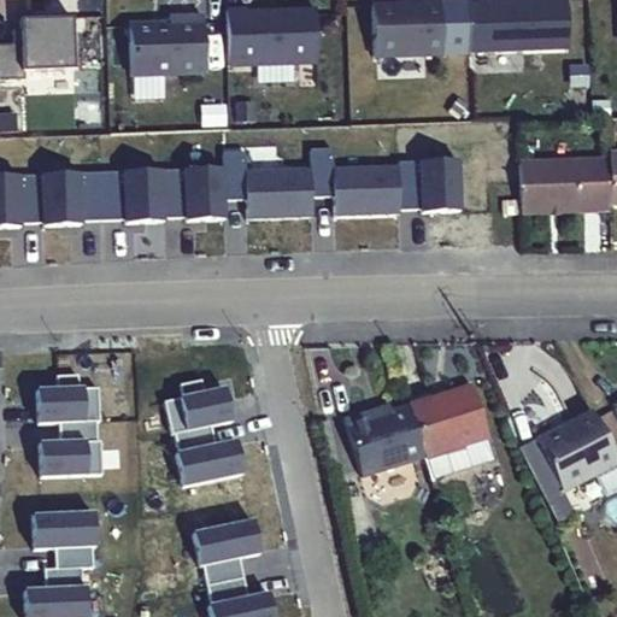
[(466,4),(468,52),(568,48),(565,0),(528,1),(523,6),(513,6),(509,3),(466,4)]
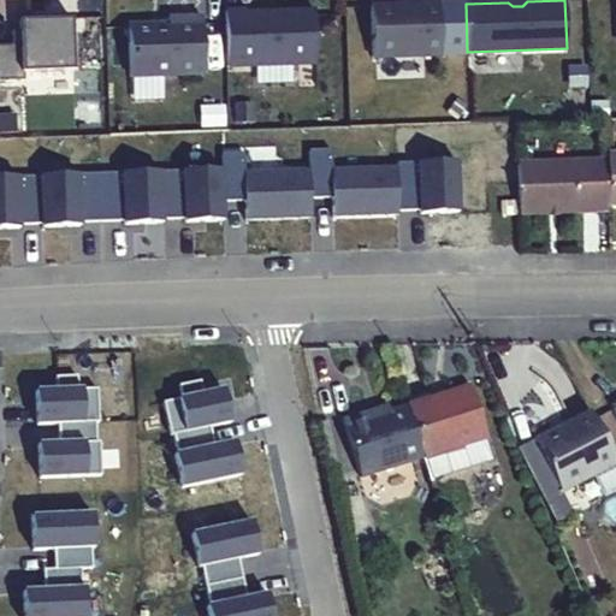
[(372,57),(443,54),(442,3),(419,4),(419,6),(404,7),(401,4),(371,5),(372,57)]
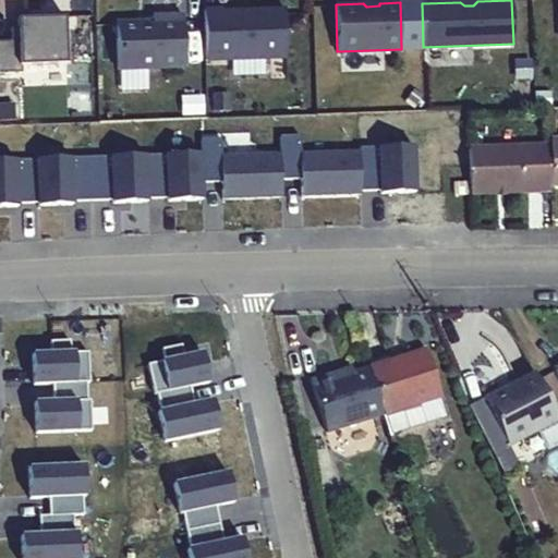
[(205,61),(286,59),(284,11),(222,13),(222,10),(204,11),(205,61)]
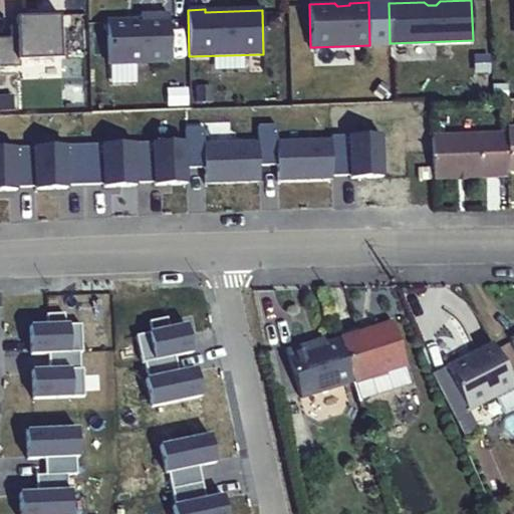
[(0,36),(0,65),(18,65),(18,59),(59,58),(58,14),(15,15),(15,24),(8,24),(8,36),(0,36)]
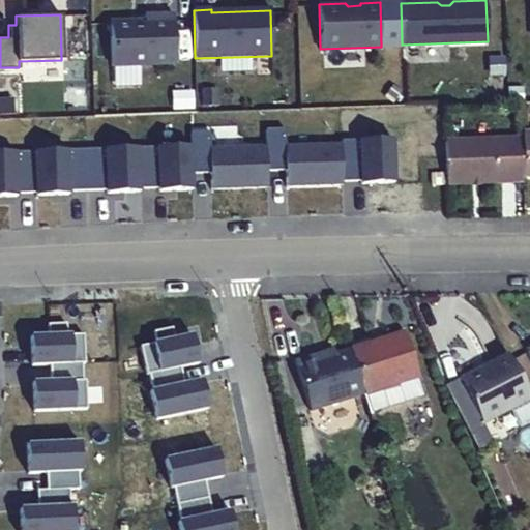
[(111,65),(177,63),(175,15),(145,16),(145,21),(110,22),(111,65)]
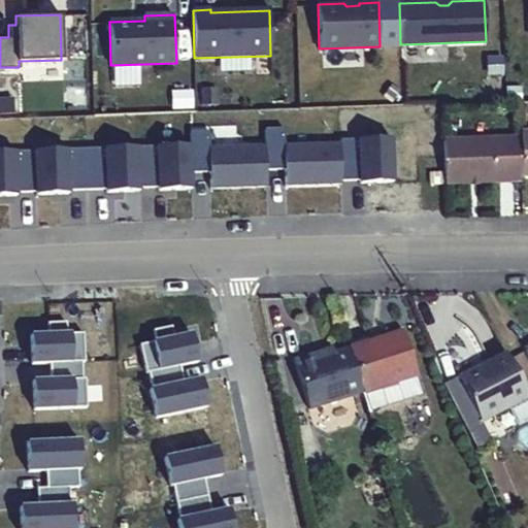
[(521,178),(521,134),(441,136),(444,180),(521,178)]
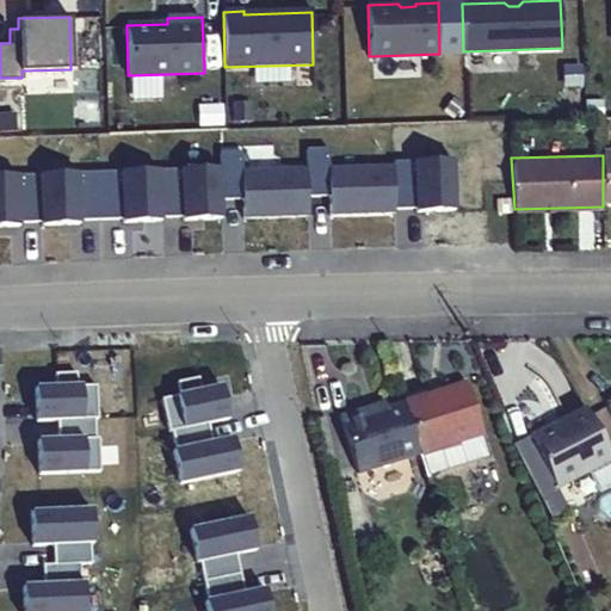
[(497,211),(511,210),(511,197),(495,198),(497,211)]
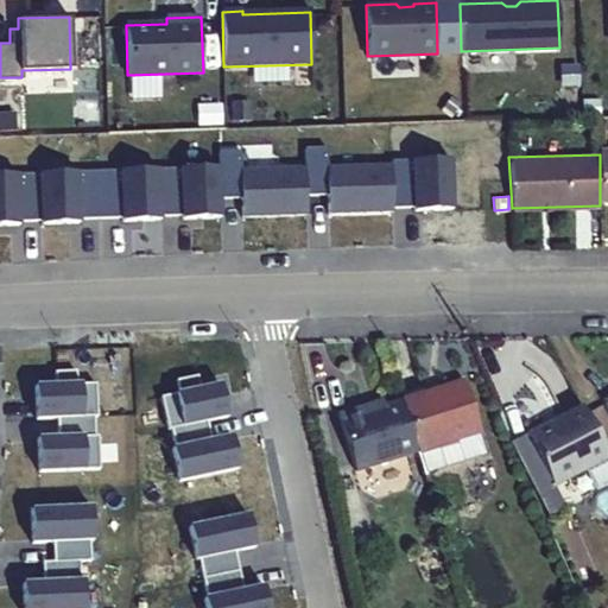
[(393,406),(409,458),(415,477),(454,466),(448,447),(475,438),(460,387),(393,406)]
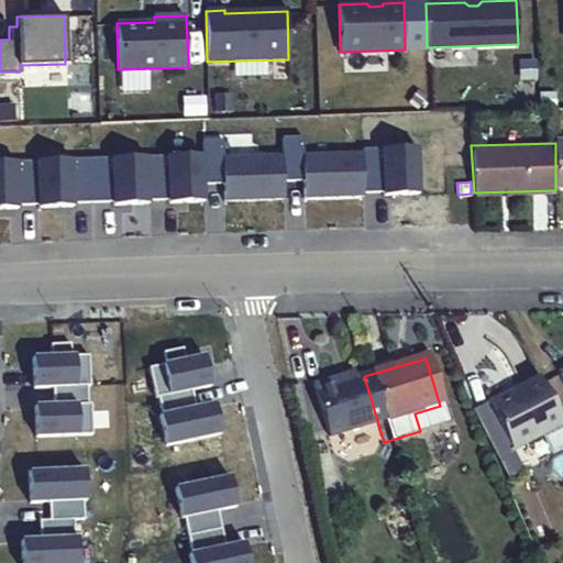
[(562,365),(547,375),(562,407),(562,365)]
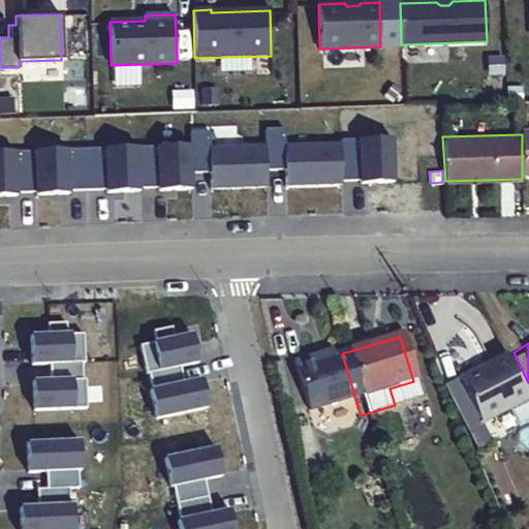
[(355,399),(342,353),(309,364),(308,359),(285,365),(300,414),(355,399)]
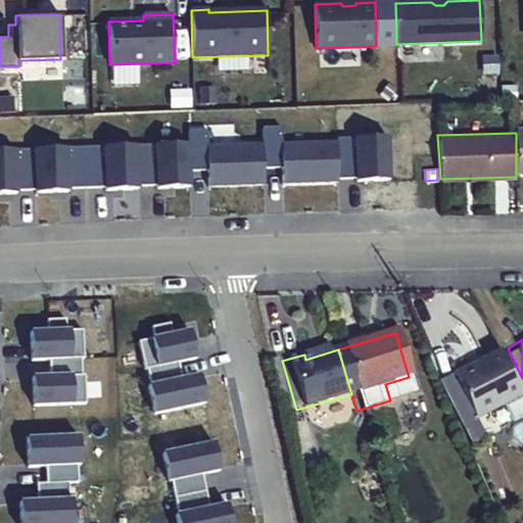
[(495,406),(496,410),(516,398),(493,353),(472,365),(473,368),(447,381),(467,420),(495,406)]
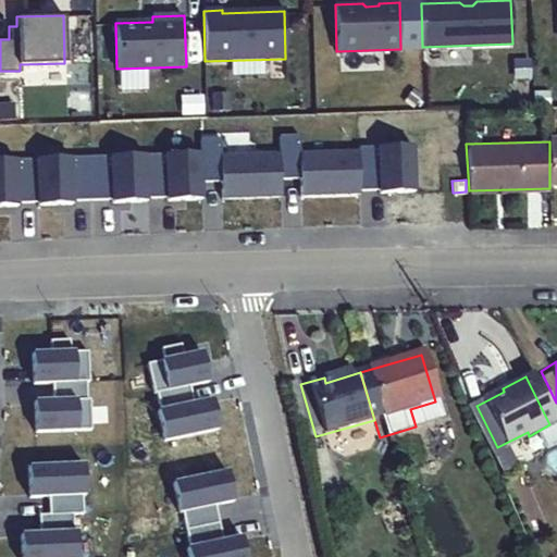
[(386,529),(404,525),(400,507),(383,509),(386,529)]
